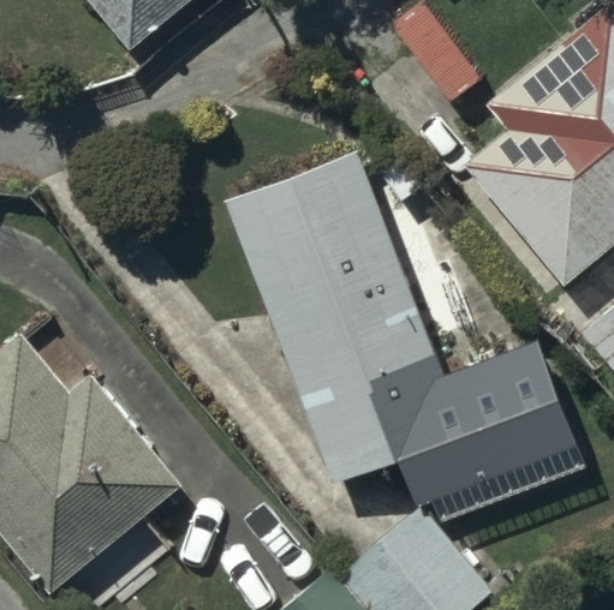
[(89,0),(130,47),(186,0),(89,0)]
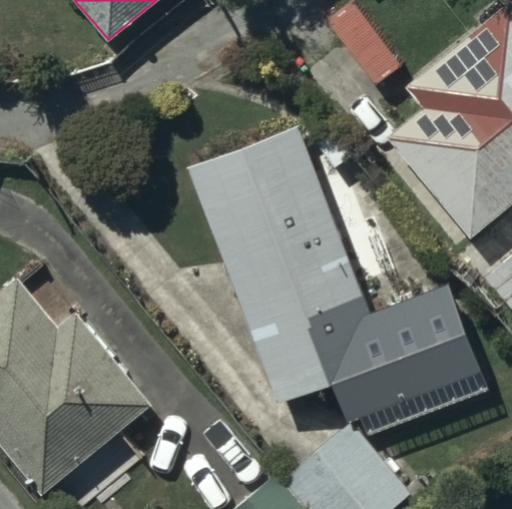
[(423,108),(387,137),(471,238),(511,203),(511,5),(507,0),(404,86),(423,108)]
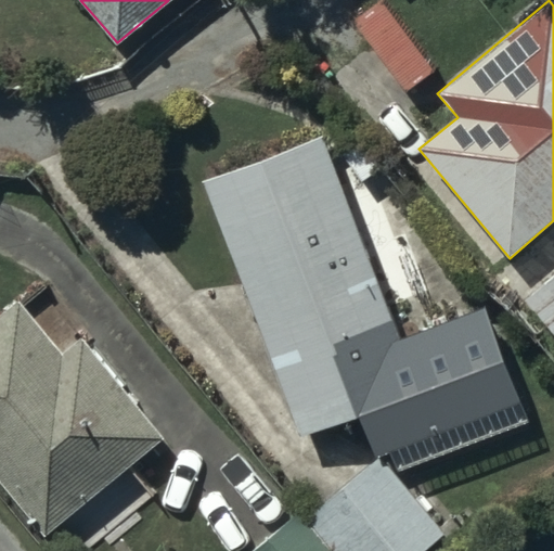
[(321,136),(200,181),(298,439),(366,413),(379,447),(525,392),(489,296),(396,332),(321,136)]
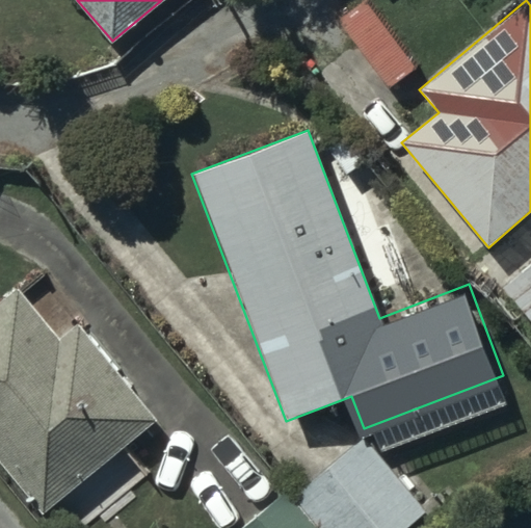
[(530,263),(504,286),(530,319),(530,263)]
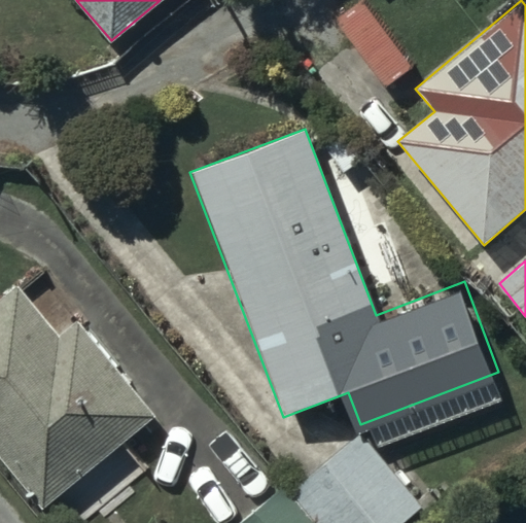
[(19,282),(0,297),(0,462),(40,512),(155,418),(77,322),(62,335),(19,282)]
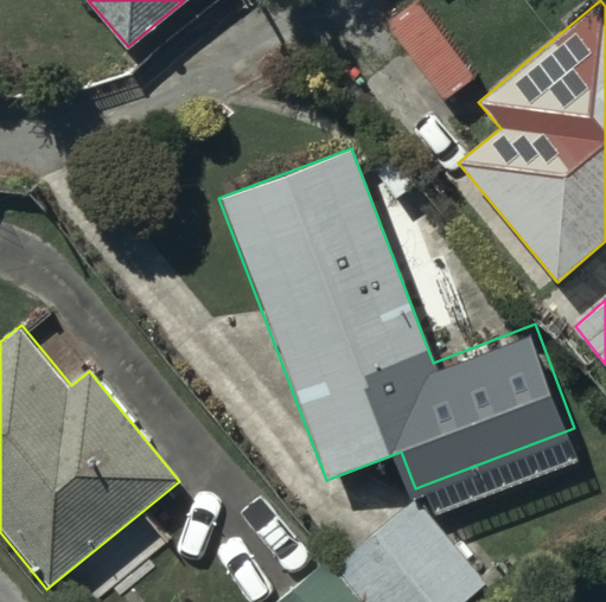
[(326,559),(275,601),(463,601),(485,583),(415,499),(333,568),(326,559)]
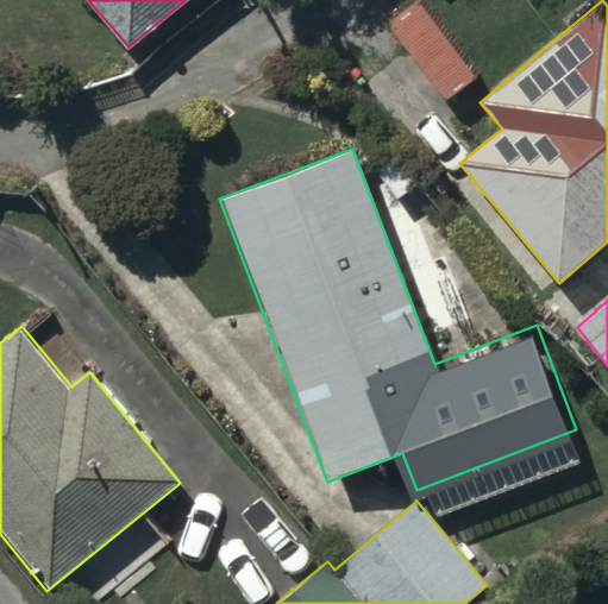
All buildings are outlined.
